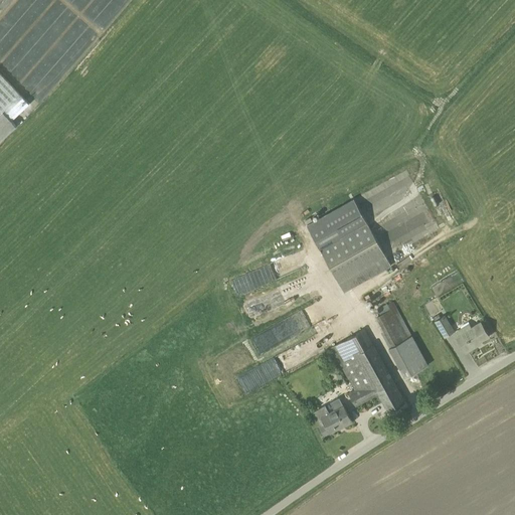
[(0,0),(0,141),(16,126),(11,121),(29,104),(0,72),(0,0)]
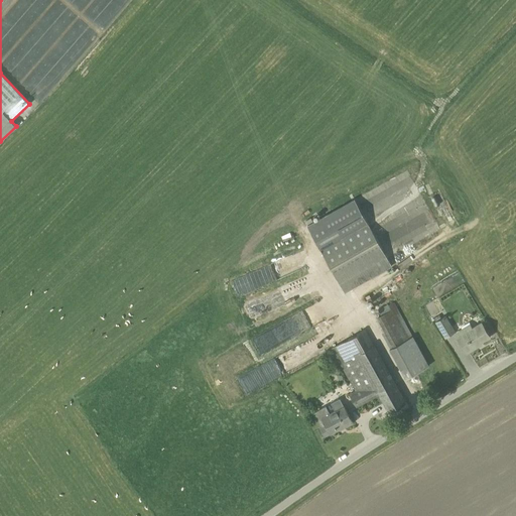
[(319,247),(345,292),(392,266),(444,236),(406,168),(354,198),(306,224),(319,247)]
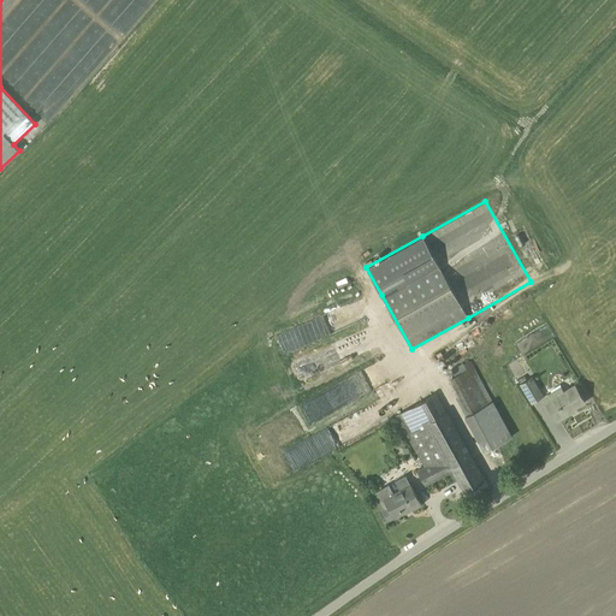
[(278,333),(286,353),(355,324),(348,304),(278,333)]
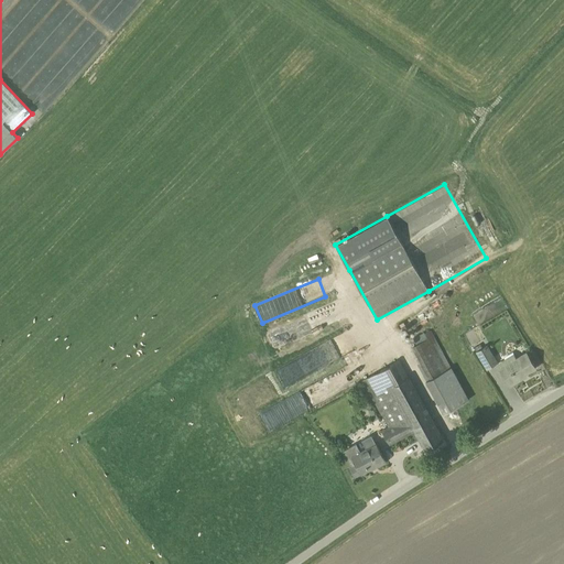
[(423,314),(415,320),(421,326),(427,322),(423,314)]
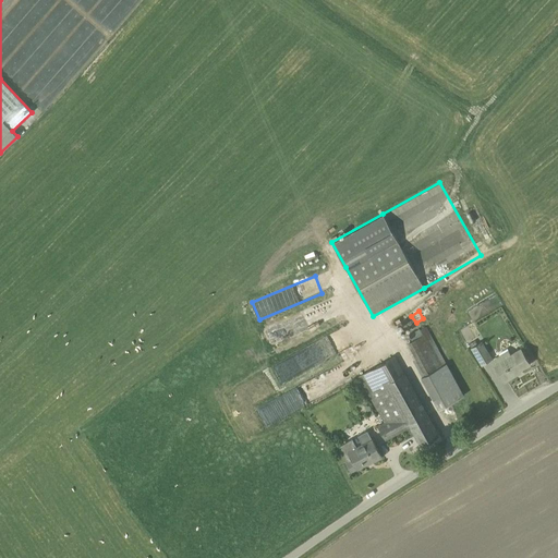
[(439,409),(463,396),(426,327),(421,330),(423,335),(407,343),(415,359),(412,360),(422,376),(421,376),(439,409)]
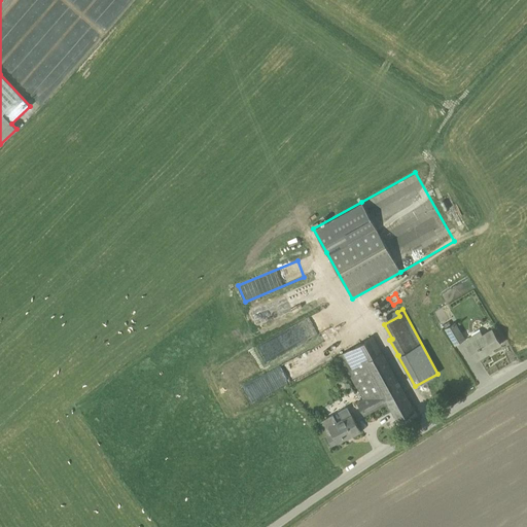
[(444,324),(446,327),(455,344),(464,339),(455,322),(457,321),(454,317),(449,320),(450,321),(444,324)]
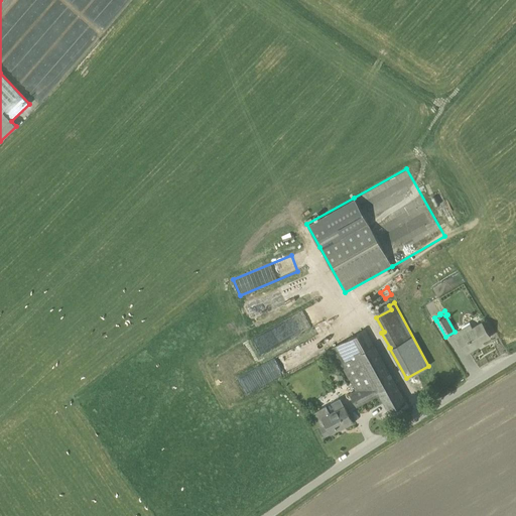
[(490,337),(481,323),(472,328),(470,324),(454,334),(457,338),(466,353),(475,348),(474,346),(490,337)]
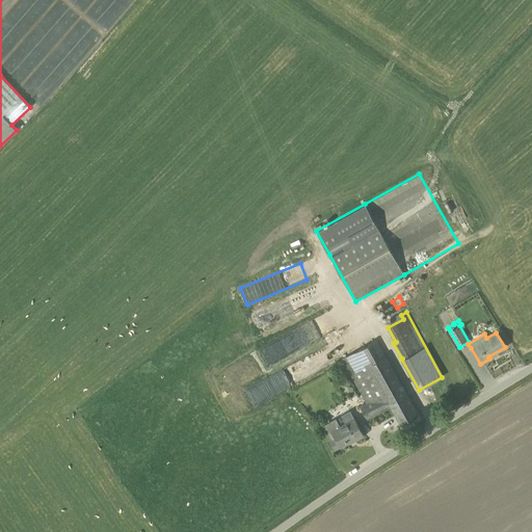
[(384,353),(377,339),(341,360),(366,402),(360,405),(368,420),(392,407),(401,424),(419,415),(384,353)]
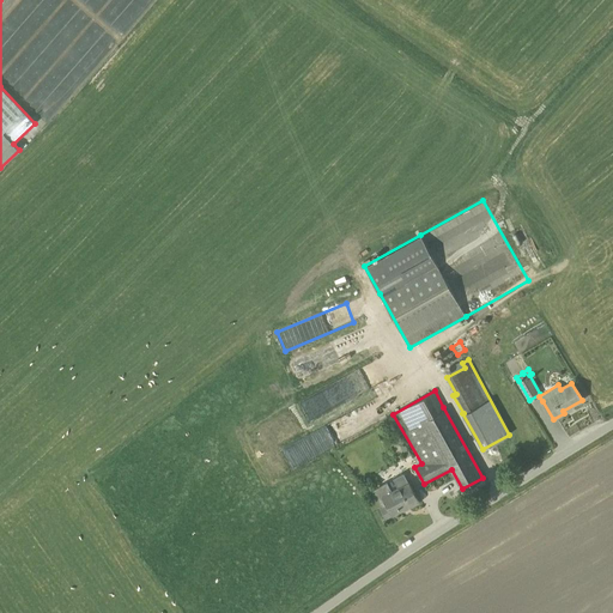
[(301,400),(308,420),(327,414),(321,394),(301,400)]
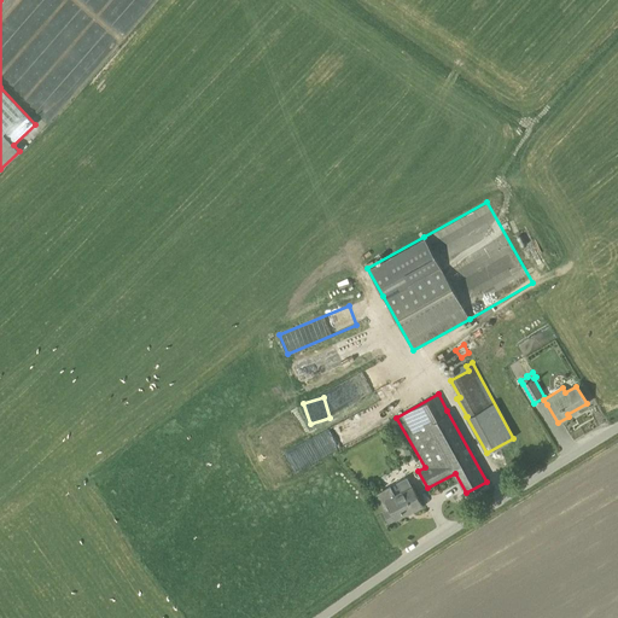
[(423,506),(412,487),(395,496),(389,487),(374,495),(383,512),(389,523),(410,509),(412,512),(423,506)]
